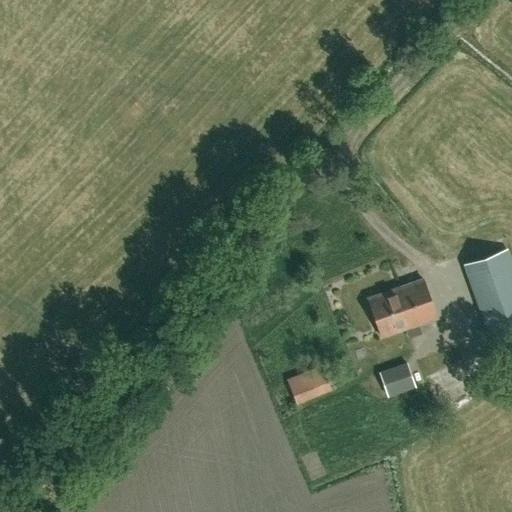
[(466,265),(492,344),(511,337),(511,264),(508,251),(466,265)]
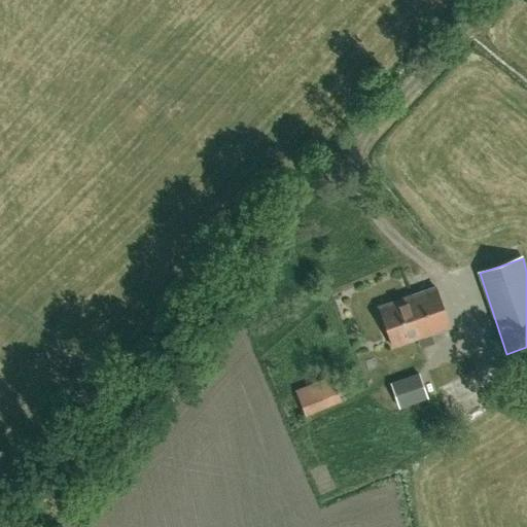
[(392,346),(450,326),(436,287),(379,307),(392,346)]
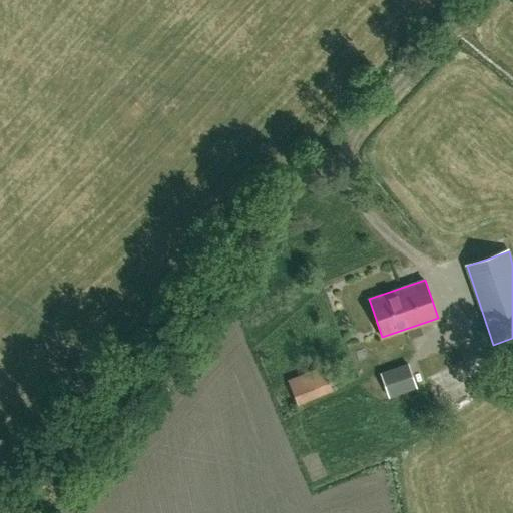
[(454,415),(467,408),(461,395),(476,388),(463,363),(435,377),(454,415)]
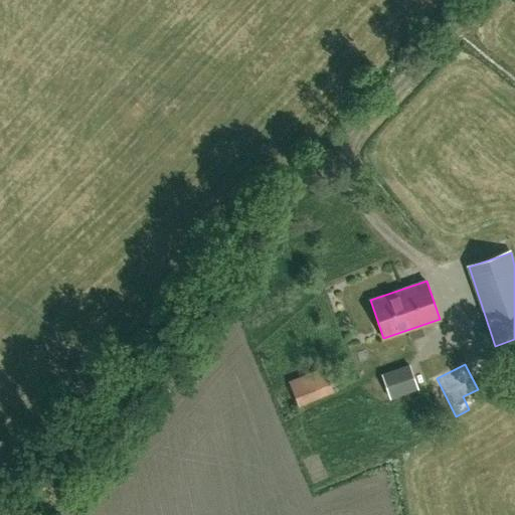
[(381,376),(390,401),(417,392),(408,367),(381,376)]
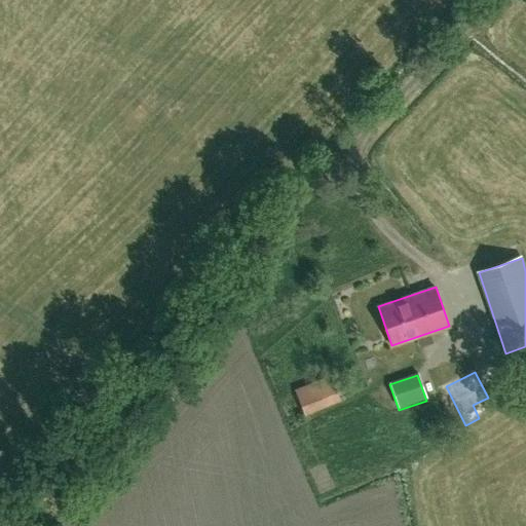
[(334,398),(326,376),(297,387),(305,408),(334,398)]
